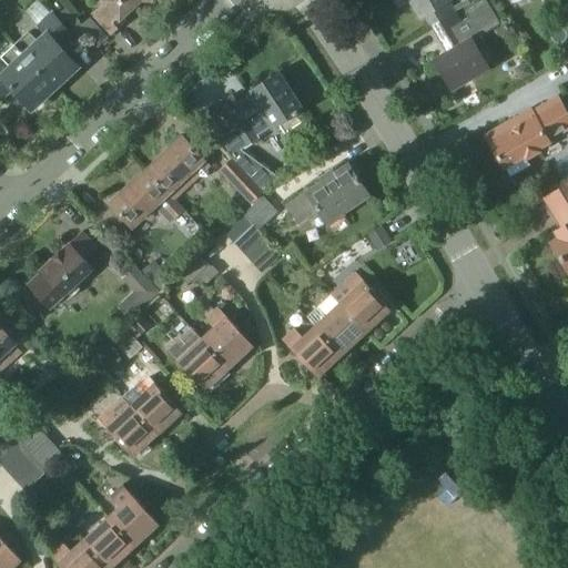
[(107,0),(94,14),(113,36),(125,24),(119,17),(137,0),(107,0)]
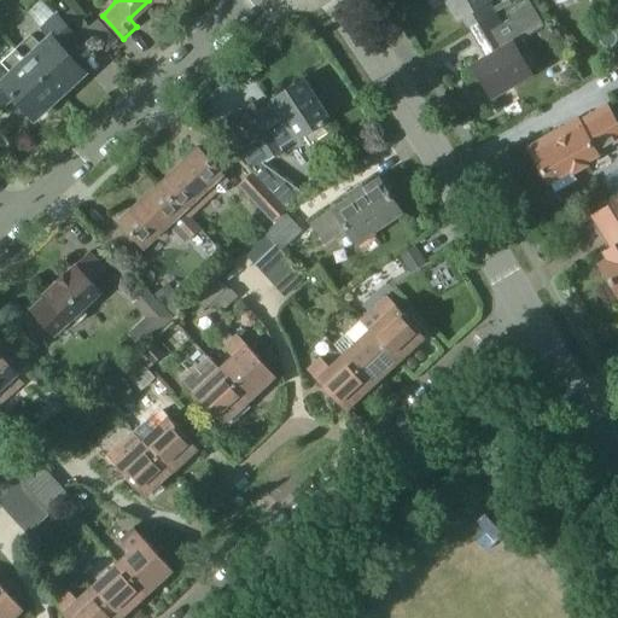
[(448,0),(460,18),(464,16),(470,28),(495,13),(511,4),(507,0),(506,0),(493,7),(488,0),(448,0)]
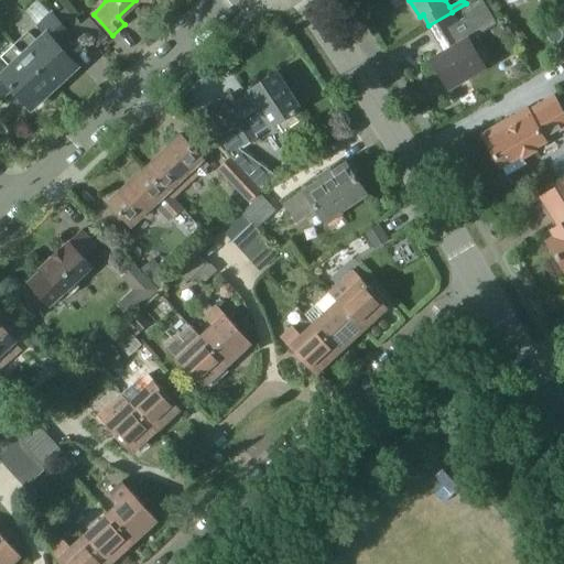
[(452,12),(429,25),(445,53),(433,61),(448,87),(485,66),(469,40),(497,24),(483,0),(481,0),(462,12),(465,18),(457,22),(452,12)]
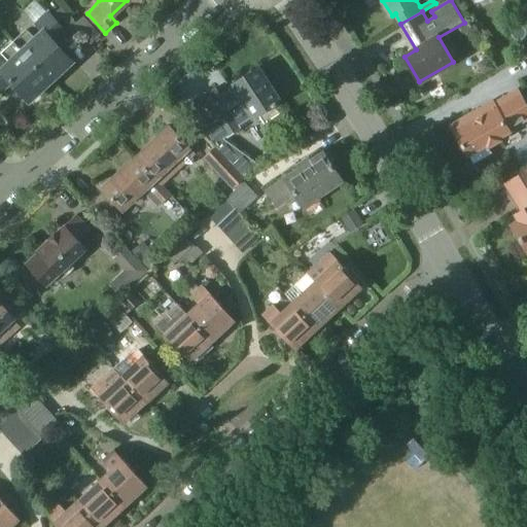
[(14,41),(50,81),(73,61),(57,43),(68,33),(47,10),(34,23),(44,31),(35,39),(27,30),(14,41)]
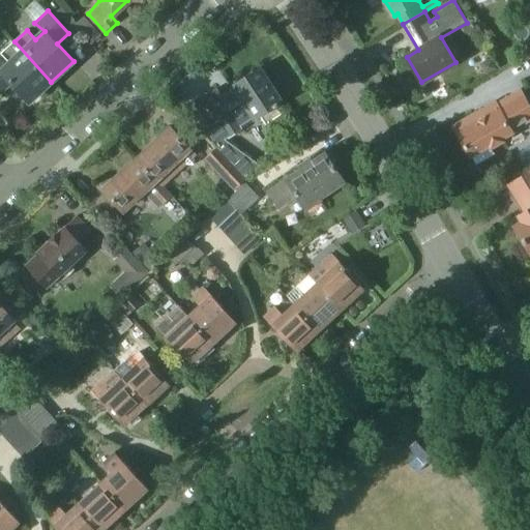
[(28,102),(51,82),(15,41),(2,54),(10,63),(3,69),(0,65),(0,93),(1,95),(12,85),(28,102)]
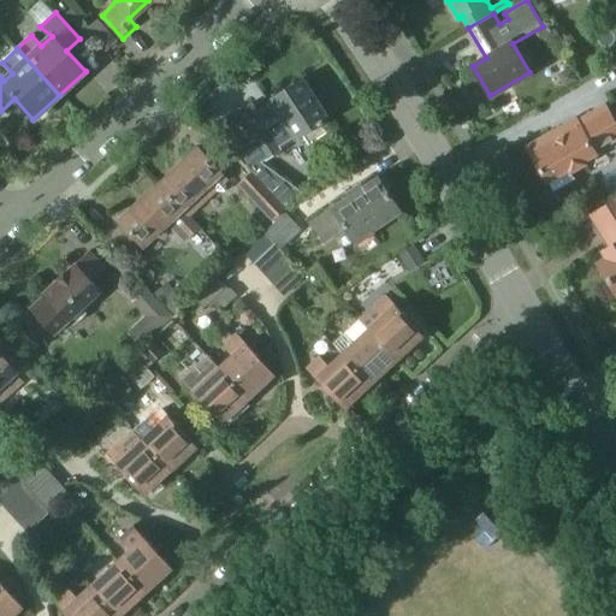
[(558,75),(564,87),(576,81),(570,69),(558,75)]
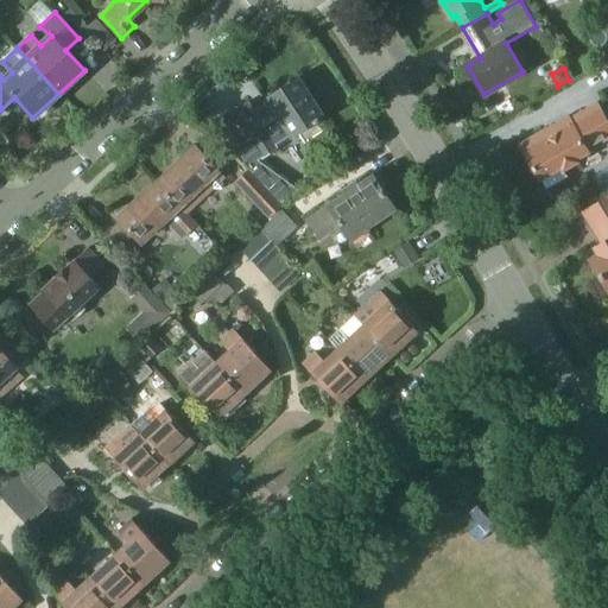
[(292,134),(293,137),(323,118),(297,77),(267,97),(270,101),(253,111),(248,103),(232,114),(248,139),(235,149),(249,170),(282,203),(299,190),(259,160),(261,158),(263,159),(279,149),(277,145),(292,134)]
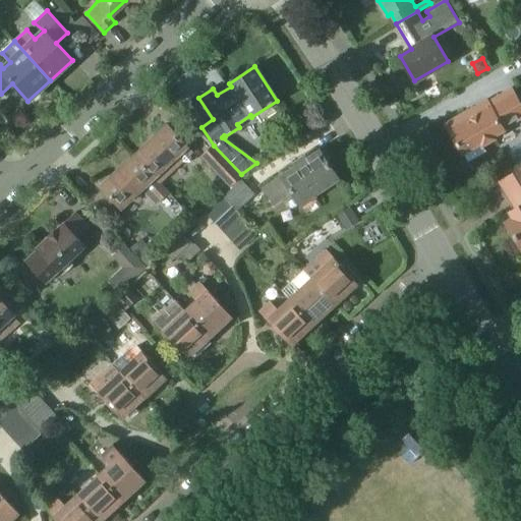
[(520,106),(512,90),(488,102),(487,100),(445,123),(462,155),(480,145),(481,146),(497,137),(496,136),(505,130),(504,128),(520,118),(520,106)]
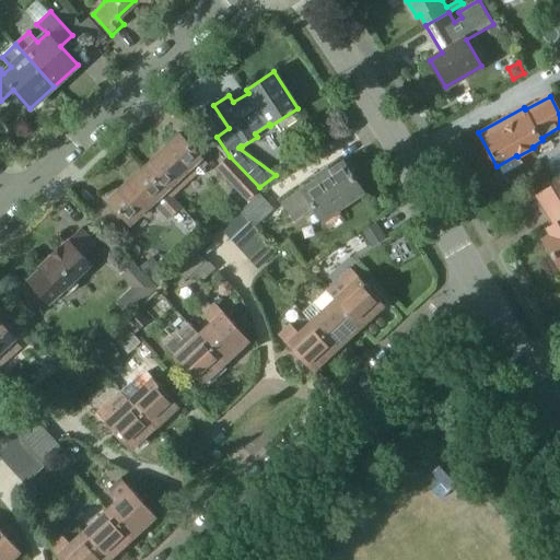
[(149,166),(168,187),(175,195),(197,174),(206,174),(206,166),(208,164),(201,156),(182,136),(149,166)]
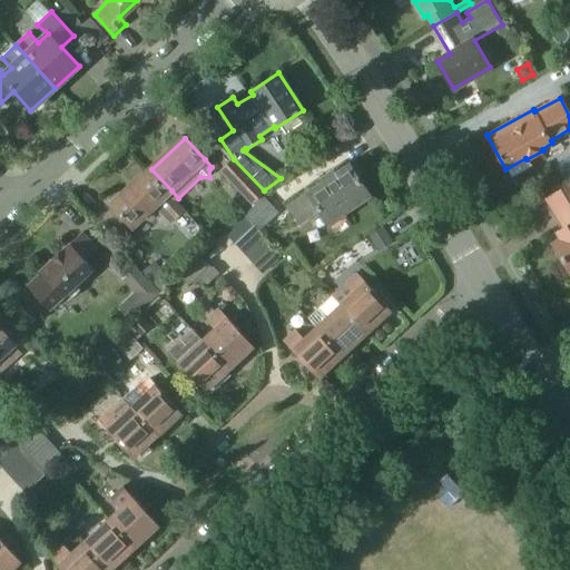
[(264,190),(234,159),(222,172),(252,204),(265,192),(264,190)]
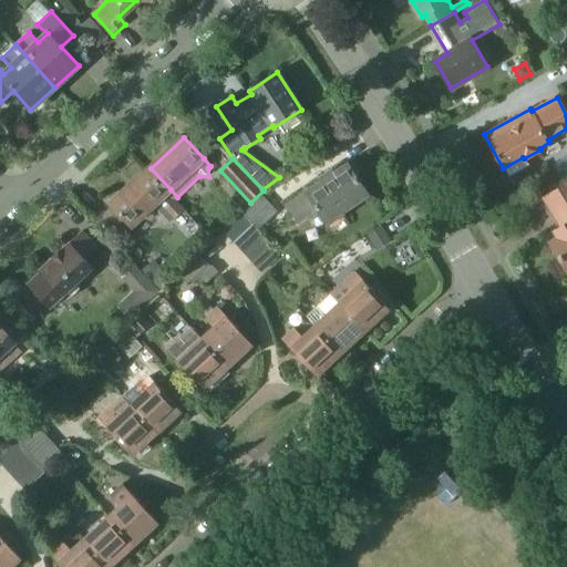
[(369,194),(357,176),(359,172),(353,164),(349,165),(288,206),(297,219),(317,205),(329,224),(344,214),(342,212),(369,194)]
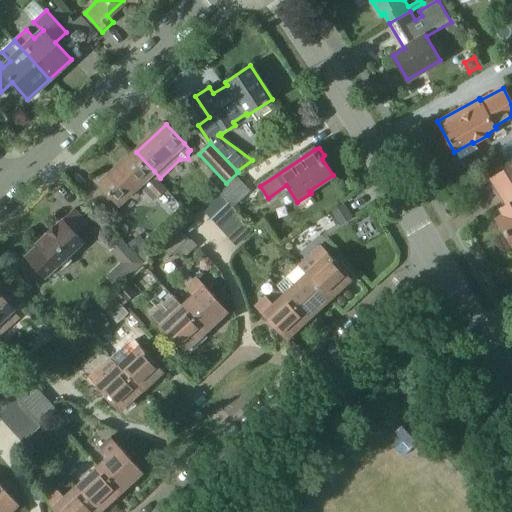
[(158,180),(160,178),(154,171),(136,152),(101,184),(119,203),(138,185),(154,201),(167,189),(158,180)]
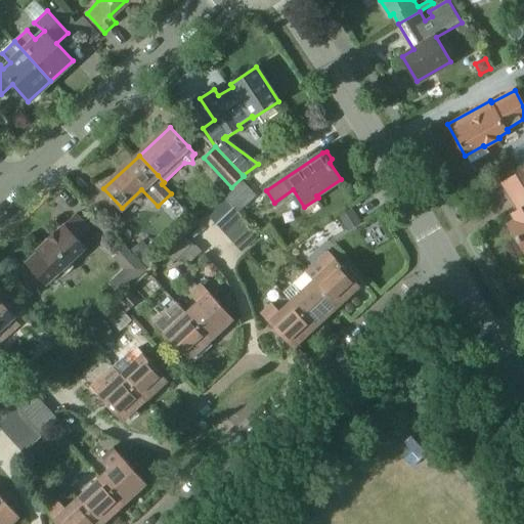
[(226,195),(232,203),(237,209),(255,193),(244,180),(226,195)]
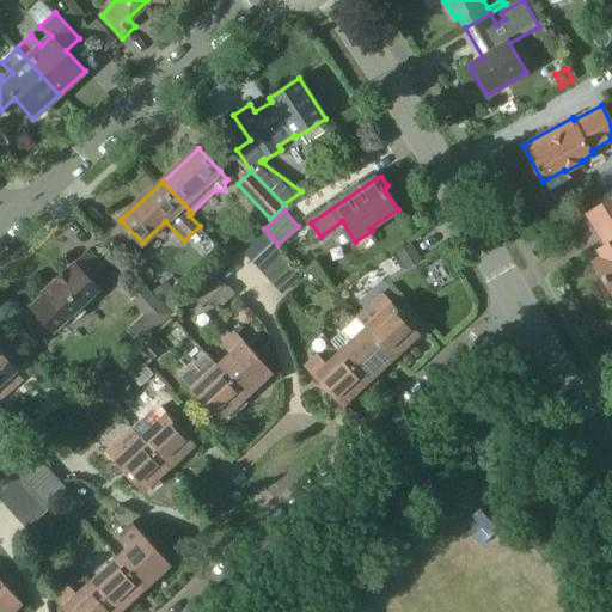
[(601,256),(594,261),(611,291),(611,214),(599,224),(610,240),(605,244),(597,249),(601,256)]
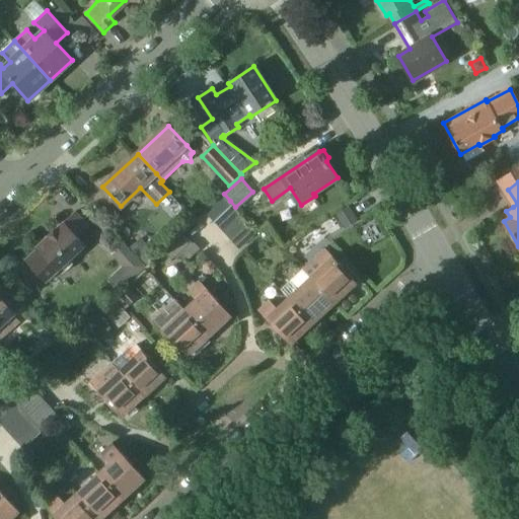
[(230,201),(224,194),(206,210),(213,217),(230,201)]
